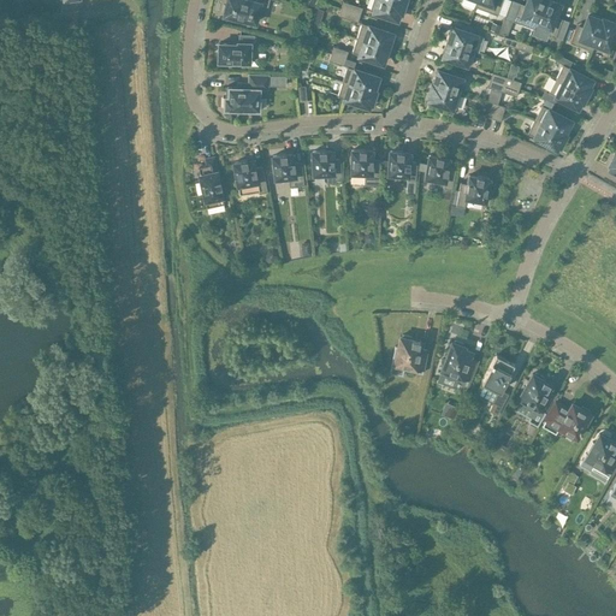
[(226,0),(225,5),(224,5),(221,13),(224,13),(224,15),(232,17),(232,19),(244,22),(244,19),(255,23),(260,5),(267,6),(268,0),(226,0)]
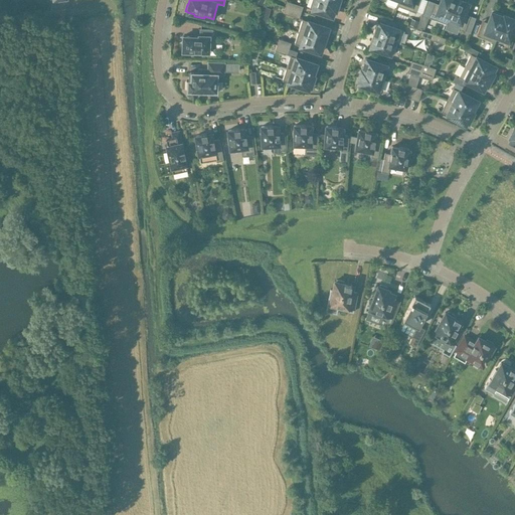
[(336,10),(338,4),(326,0),(311,0),(309,8),(332,16),(334,10),(336,10)]
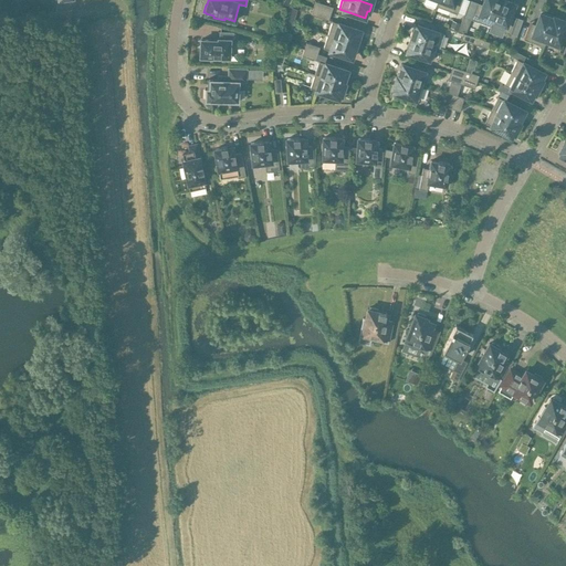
[(439,0),(437,6),(457,13),(461,0),(439,0)]
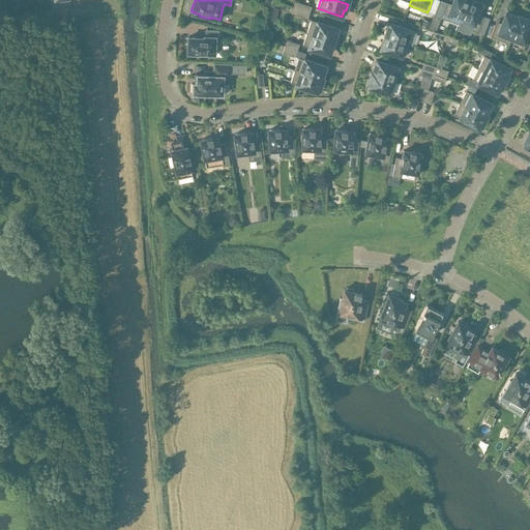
[(459,25),(468,0),(453,0),(451,7),(445,5),(440,18),(459,25)]
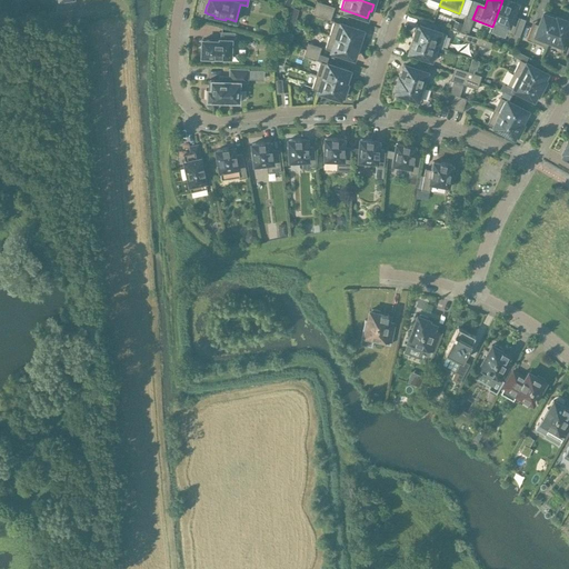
[(510,0),(502,0),(492,27),(493,27),(495,23),(508,28),(506,31),(512,33),(518,20),(511,18),(517,3),(510,1),(510,0)]
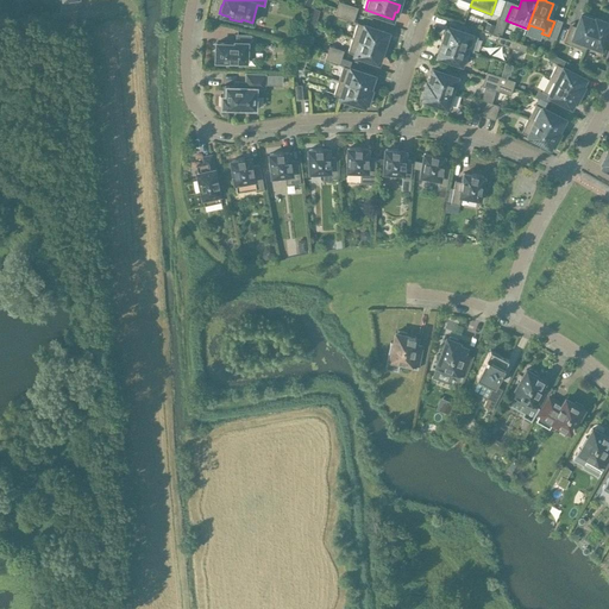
[(339,1),(337,8),(356,14),(358,7),(339,1)]
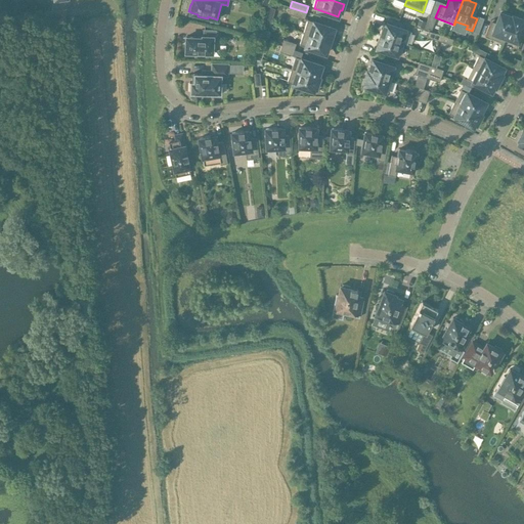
[(83,2),(64,2),(66,13),(84,12),(83,2)]
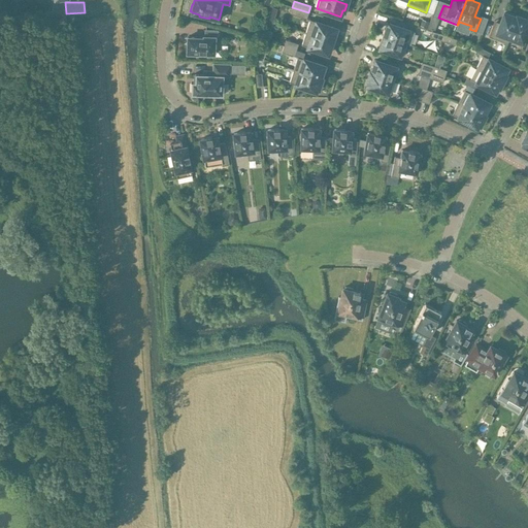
[(306,19),(308,12),(292,7),(290,13),(306,19)]
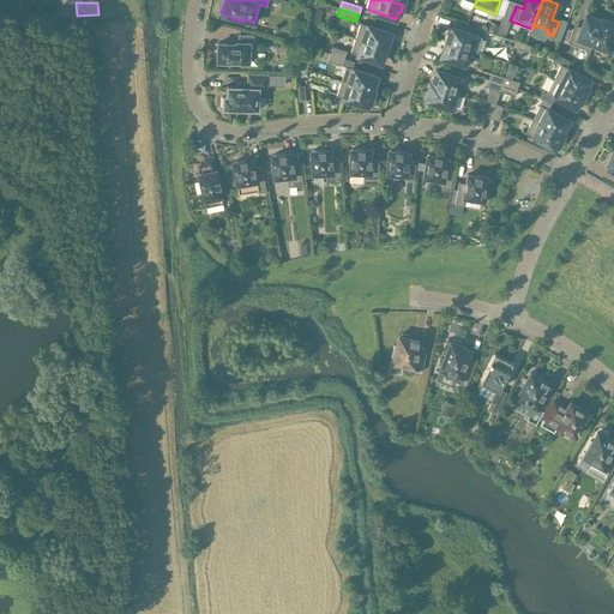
[(589,50),(602,18),(601,18),(600,19),(587,14),(583,22),(581,30),(573,28),(569,42),(589,50)]
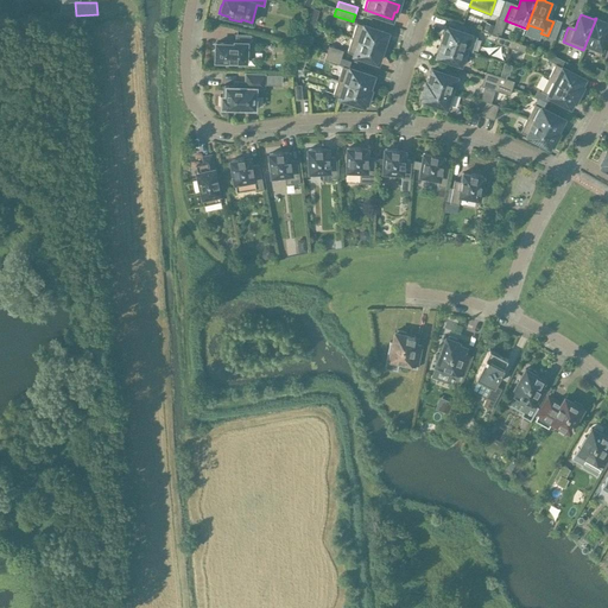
[(607,21),(596,18),(583,50),(584,50),(586,46),(600,51),(599,55),(606,58),(607,50),(607,42),(603,40),(607,29),(607,24),(606,24),(607,21)]
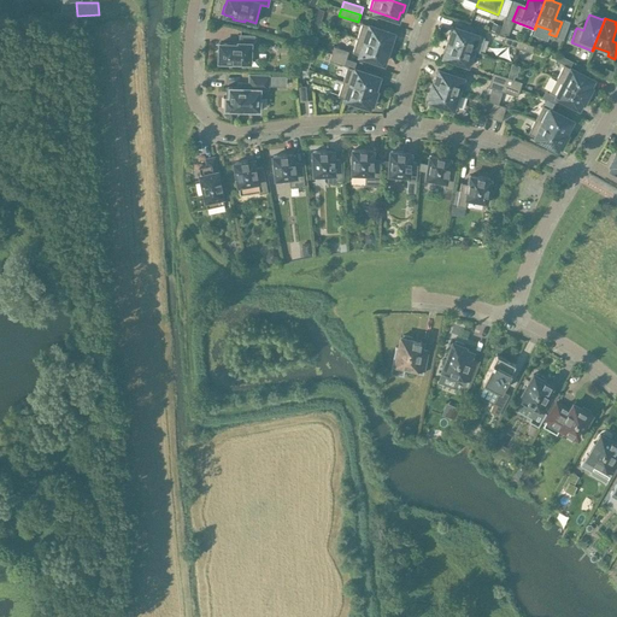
[(563,39),(568,25),(562,22),(556,36),(563,39)]
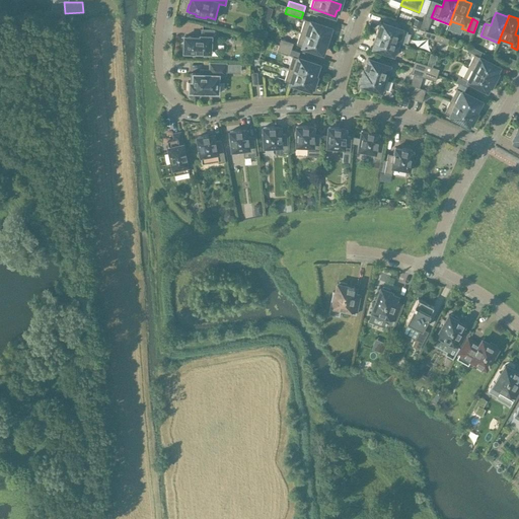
[(304,19),(300,31),(328,41),(330,34),(328,33),(330,27),(304,19)]
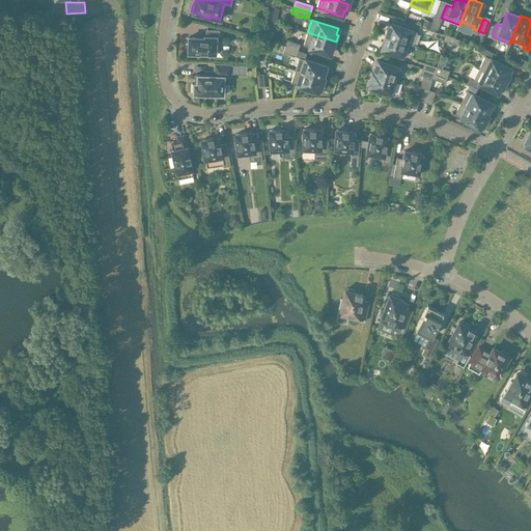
[(429,28),(431,22),(424,20),(422,26),(429,28)]
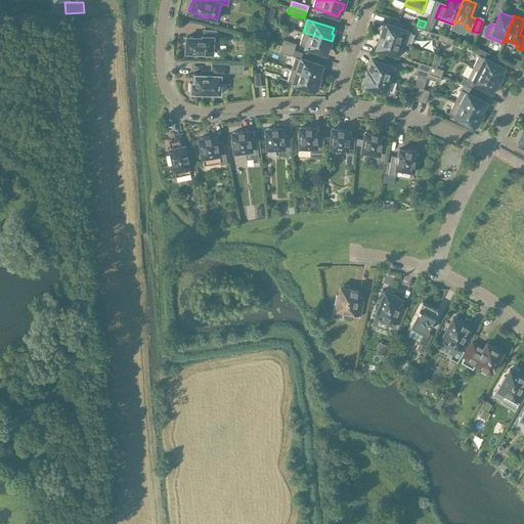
[(411,31),(405,29),(385,23),(383,29),(382,28),(379,35),(404,43),(407,44),(411,31)]
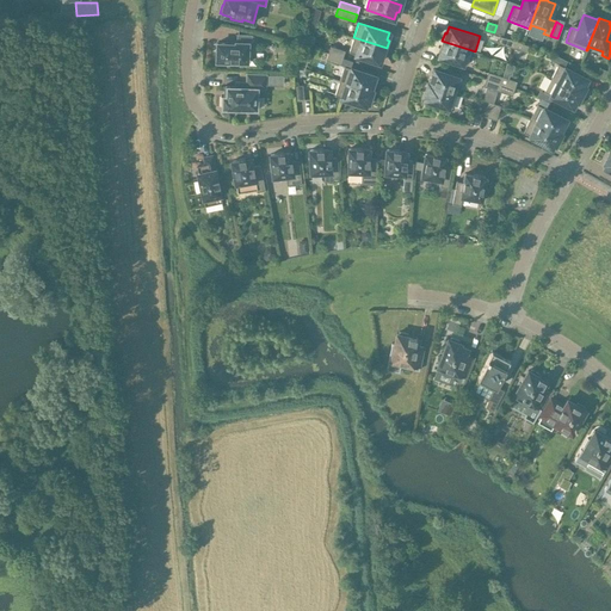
[(216,60),(218,61),(218,63),(228,63),(228,61),(247,61),(248,59),(252,59),(252,47),(251,47),(252,35),(238,35),(238,42),(236,42),(235,43),(217,42),(216,60)]
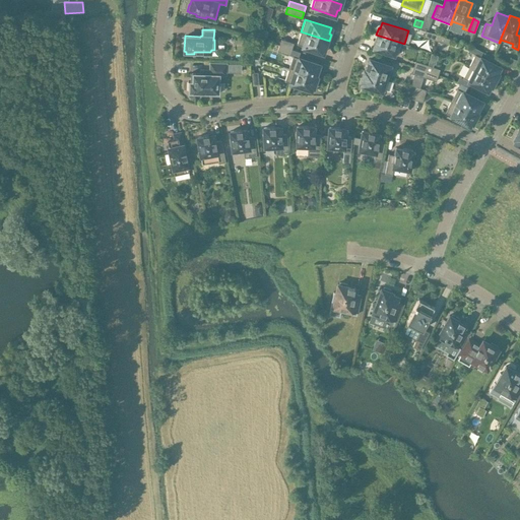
[(436,41),(438,35),(426,30),(424,37),(436,41)]
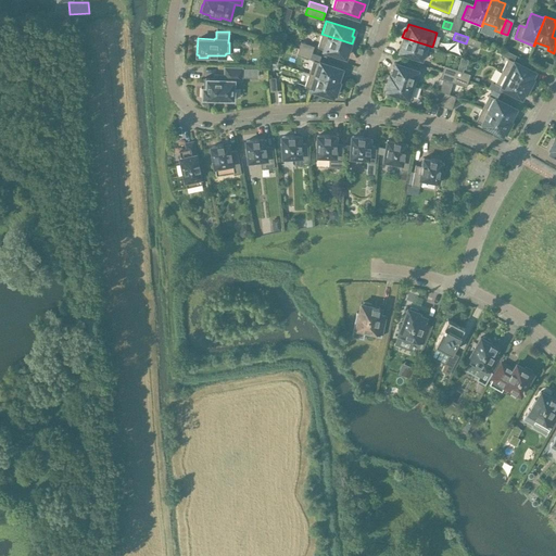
[(350,50),(352,43),(321,34),(317,47),(345,57),(348,50),(350,50)]
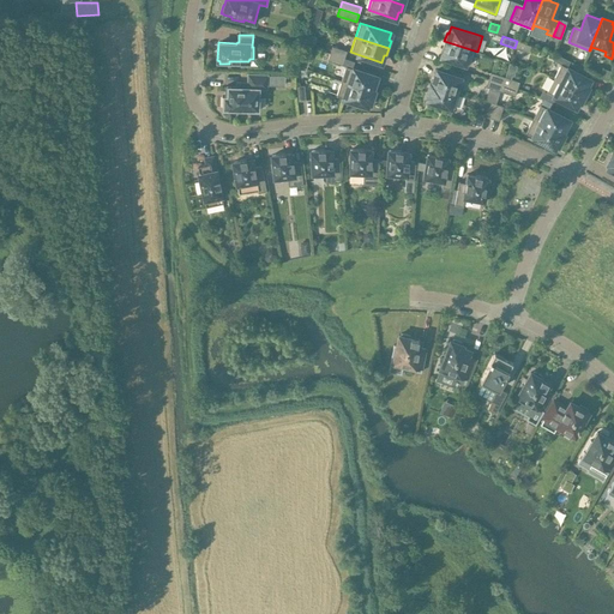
[(469,65),(474,50),(444,41),(441,48),(444,49),(441,56),(469,65)]
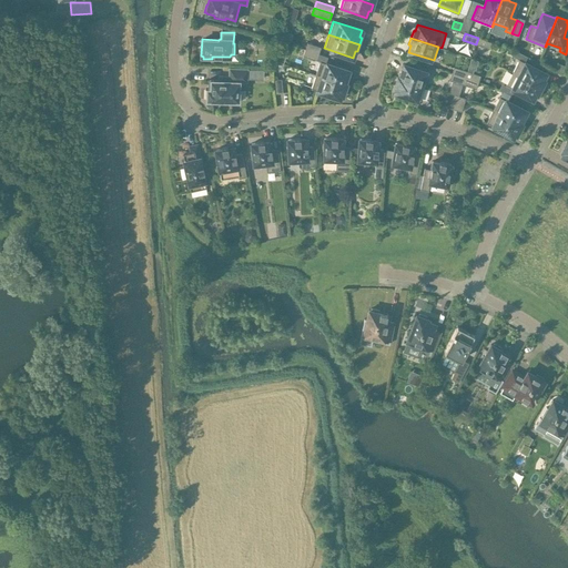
[(492,42),(478,38),(476,44),(489,49),(492,42)]
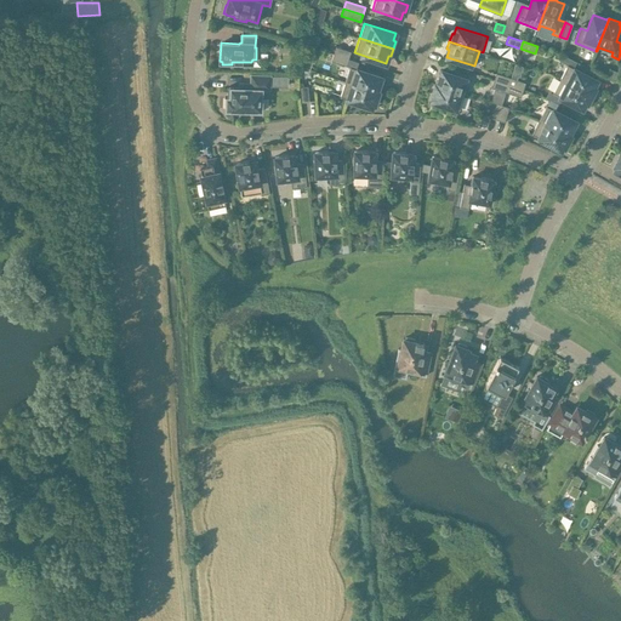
[(351,51),(336,46),(334,53),(348,58),(351,51)]
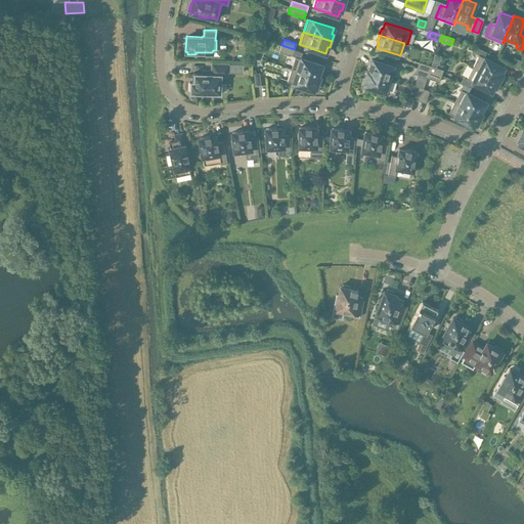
[(429,49),(436,51),(439,41),(432,39),(429,49)]
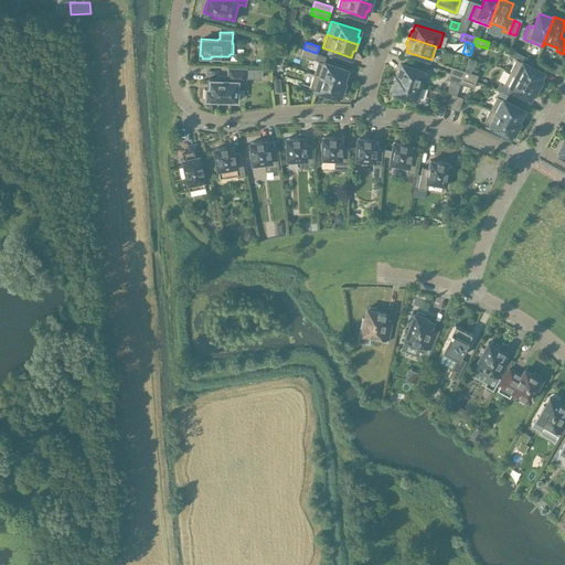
[(317,53),(304,49),(301,55),(315,60),(317,53)]
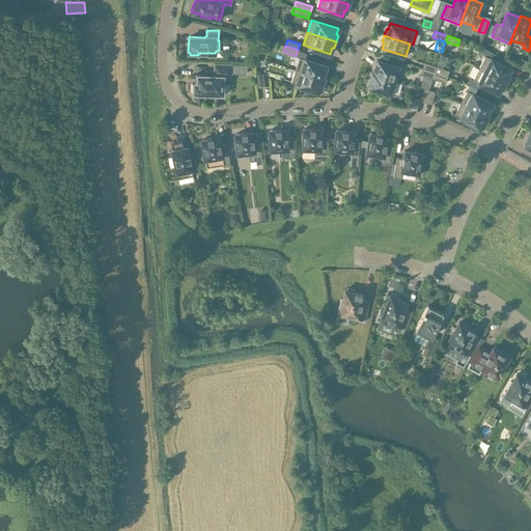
[(485,55),(479,67),(505,81),(508,75),(507,74),(510,68),(485,55)]
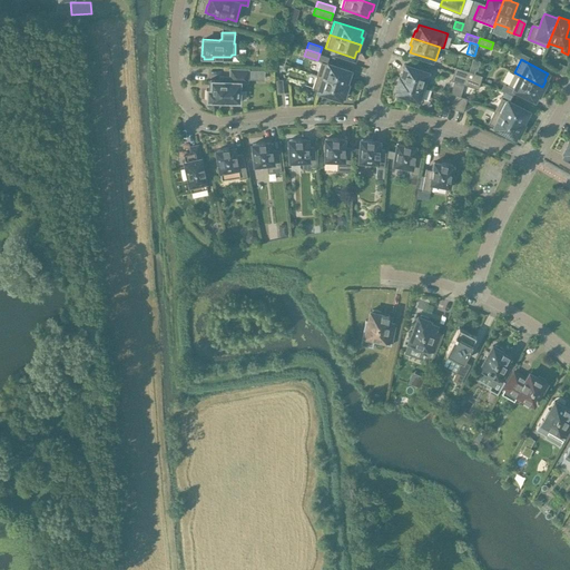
[(345,84),(350,70),(321,61),(316,75),(347,85),(345,84)]
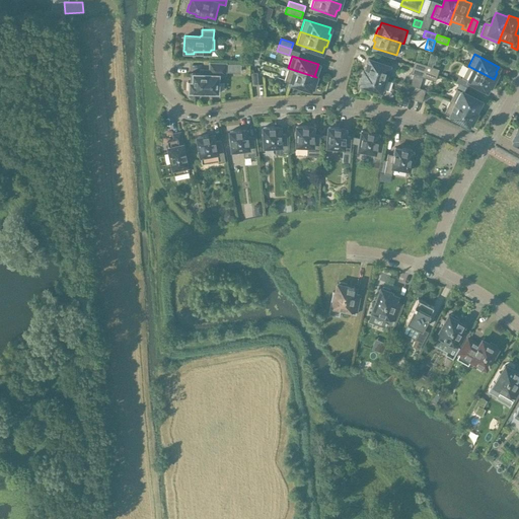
[(364,70),(363,71),(388,79),(392,66),(369,59),(365,71),(364,70)]
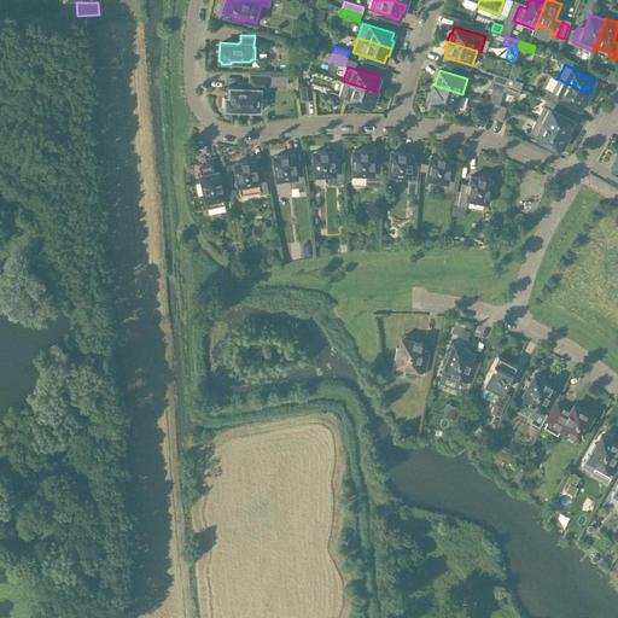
[(506,85),(508,77),(494,73),(491,80),(506,85)]
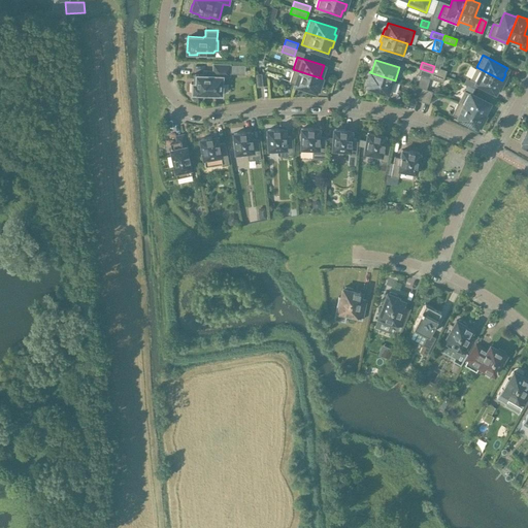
[(230,75),(230,64),(213,63),(212,70),(203,70),(203,74),(196,74),(195,83),(192,83),(192,93),(205,93),(205,96),(212,96),(212,93),(222,94),(222,75),(230,75)]
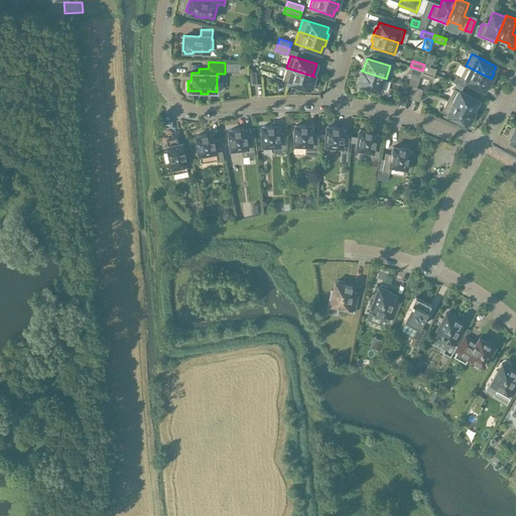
[(241,72),(241,62),(227,62),(226,71),(241,72)]
